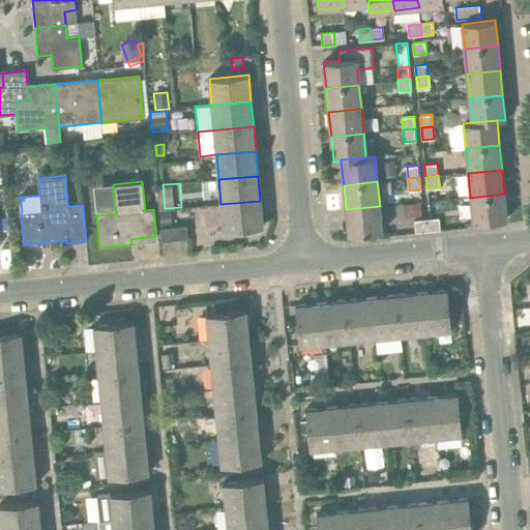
[(504,194),(470,198),(473,224),(507,219),(504,194)]
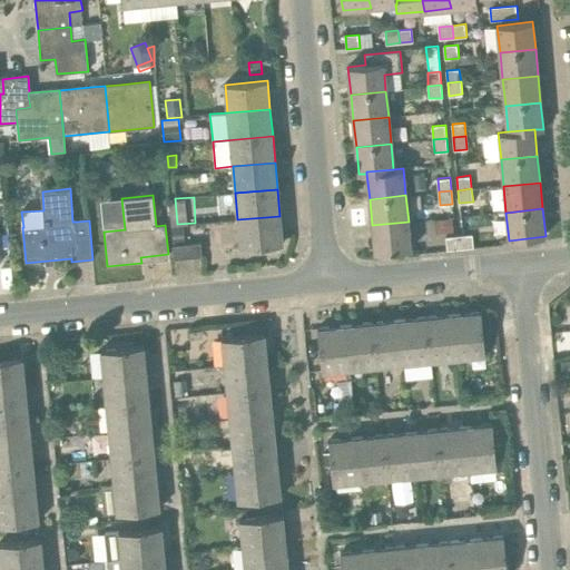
[(279,216),(237,219),(239,247),(283,244),(279,216)]
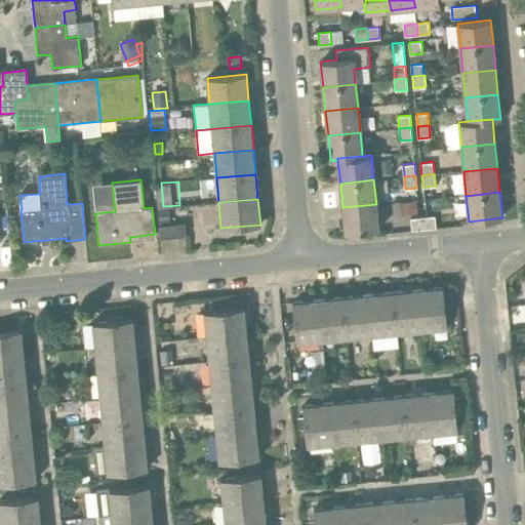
[(401,215),(417,213),(416,203),(400,205),(401,215)]
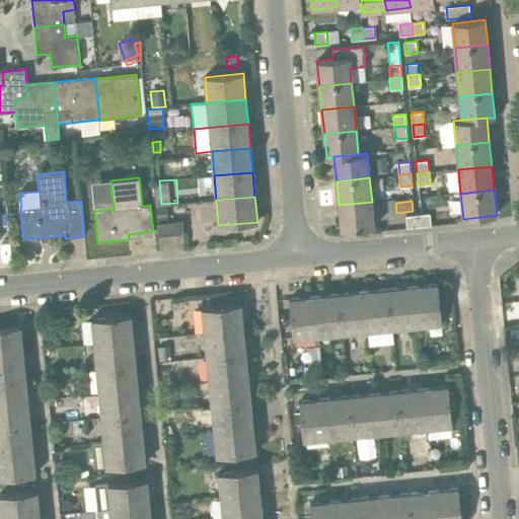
[(374,227),(372,202),(339,205),(342,230),(374,227)]
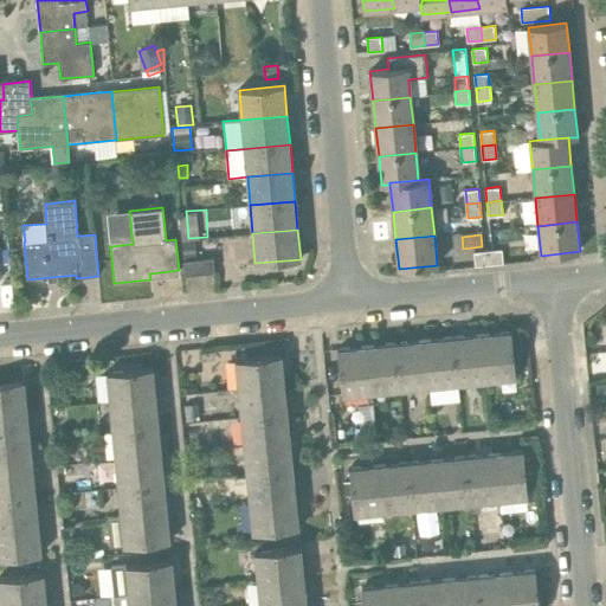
[(181,243),(182,255),(194,253),(193,242),(181,243)]
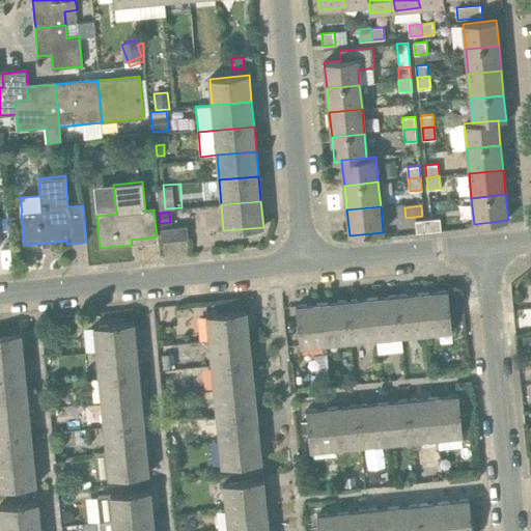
[(440,219),(425,220),(426,232),(441,231),(440,219)]
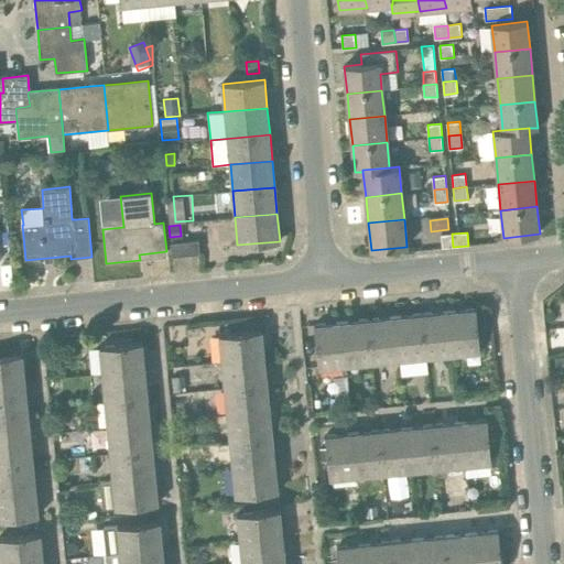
[(453,247),(452,234),(441,235),(442,248),(453,247)]
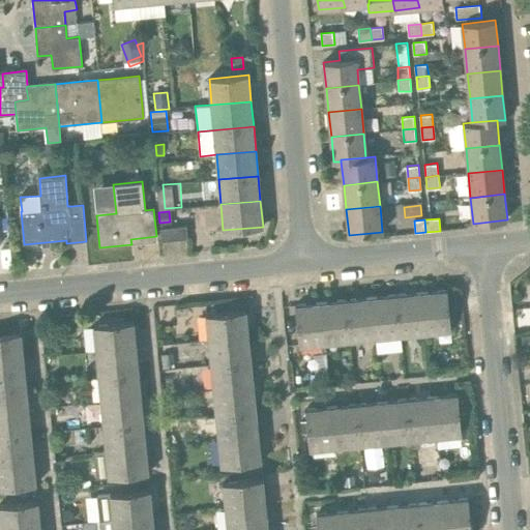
[(162,241),(187,239),(186,227),(160,229),(162,241)]
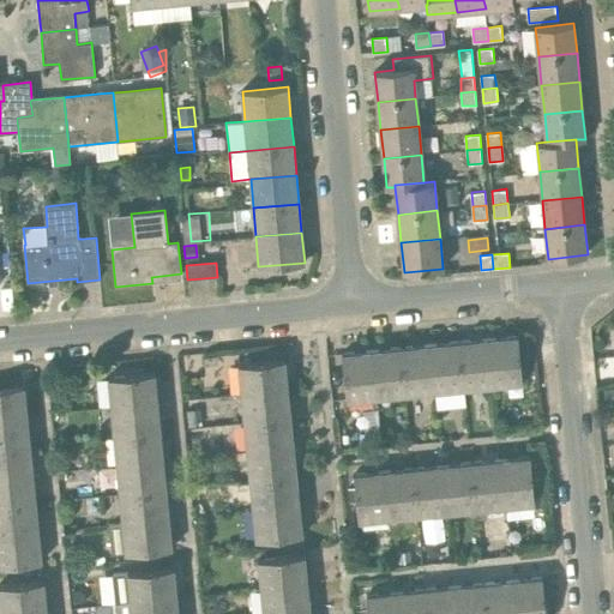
[(518,336),(488,339),(493,385),(523,381),(518,336)]
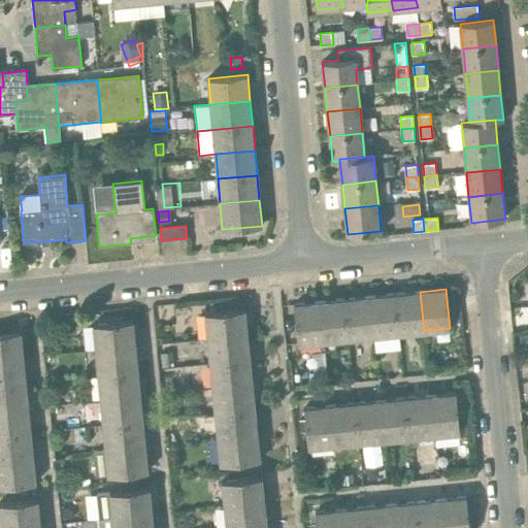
[(424,331),(420,292),(395,294),(399,333),(424,331)]
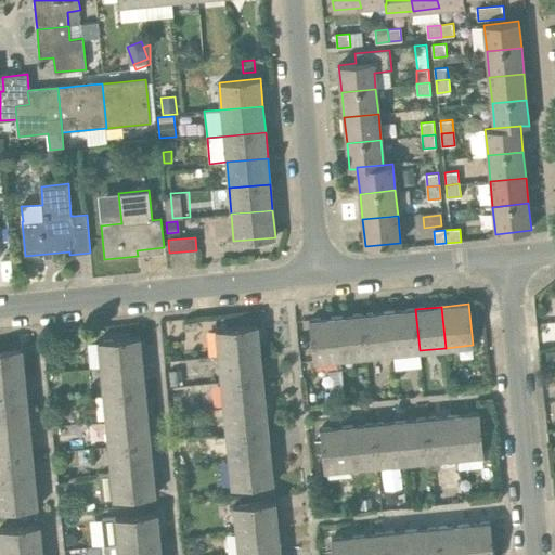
[(420,350),(415,309),(389,312),(394,353),(420,350)]
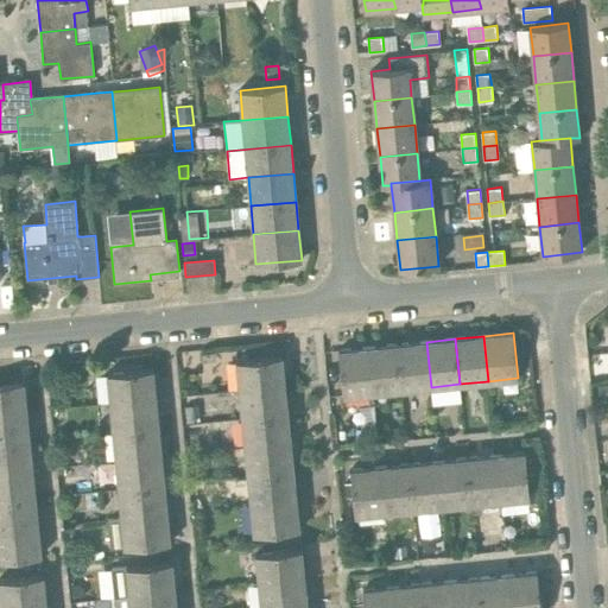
[(431,387),(426,342),(398,344),(403,390),(431,387)]
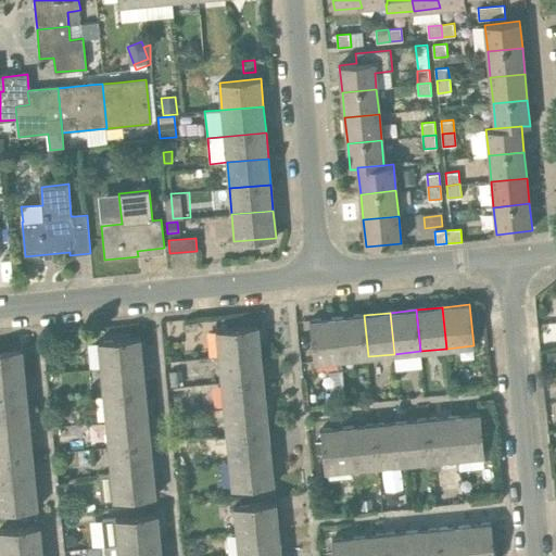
[(368,356),(364,315),(338,318),(342,359),(368,356)]
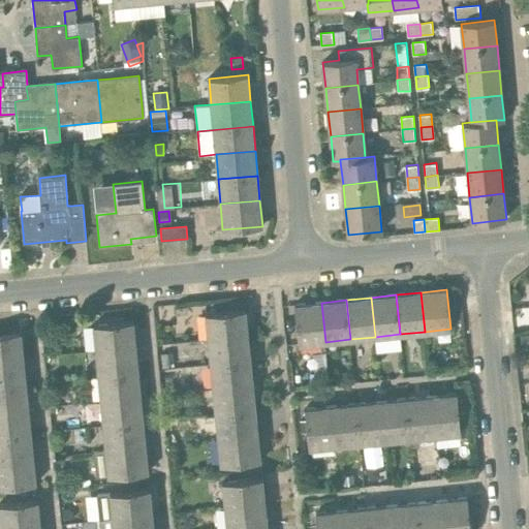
[(325,342),(321,303),(296,305),(300,344),(325,342)]
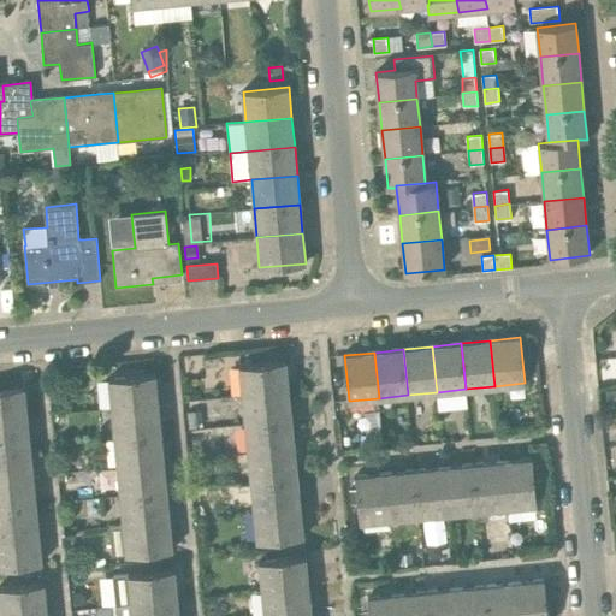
[(243,396),(289,391),(285,361),(240,366),(243,396)]
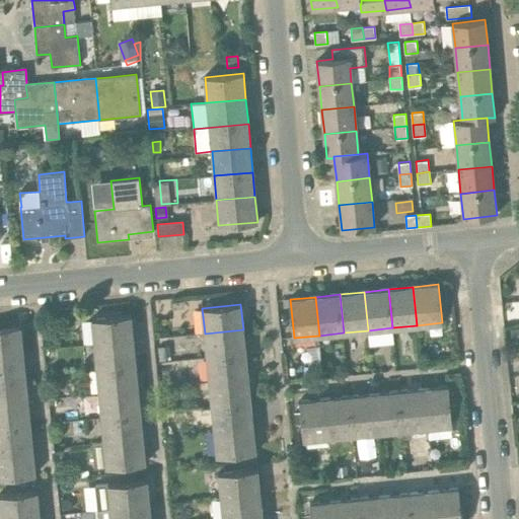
[(93,345),(133,341),(131,314),(91,318),(93,345)]
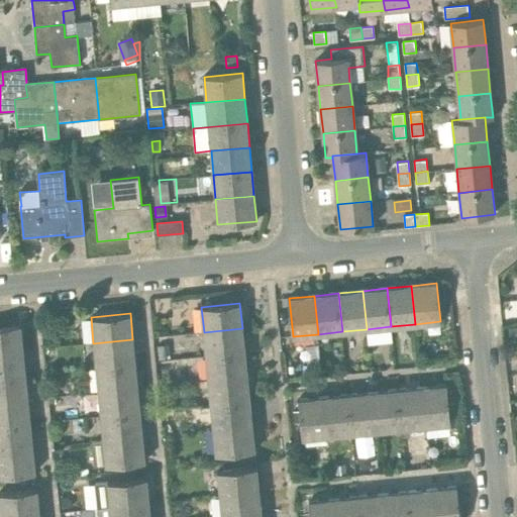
[(0,326),(0,352),(22,350),(20,324),(0,326)]
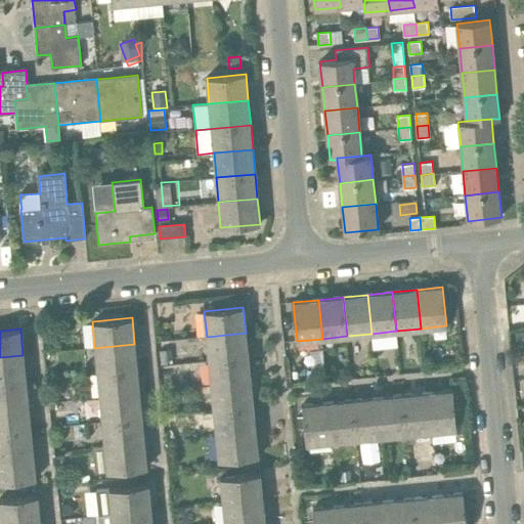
[(209,361),(248,357),(246,333),(207,337),(209,361)]
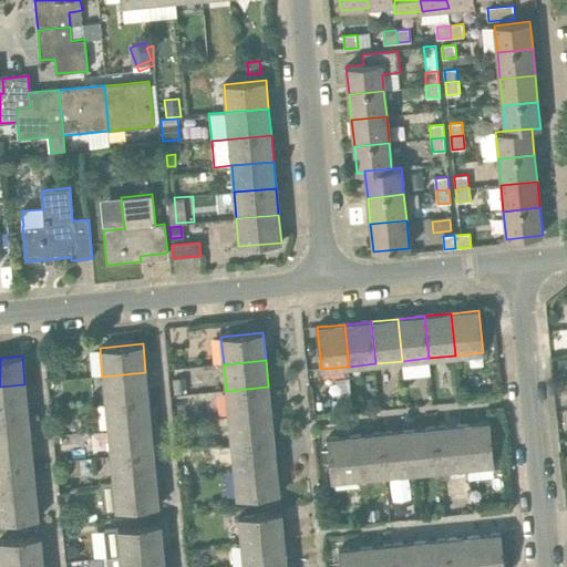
[(105,403),(148,399),(145,372),(102,377),(105,403)]
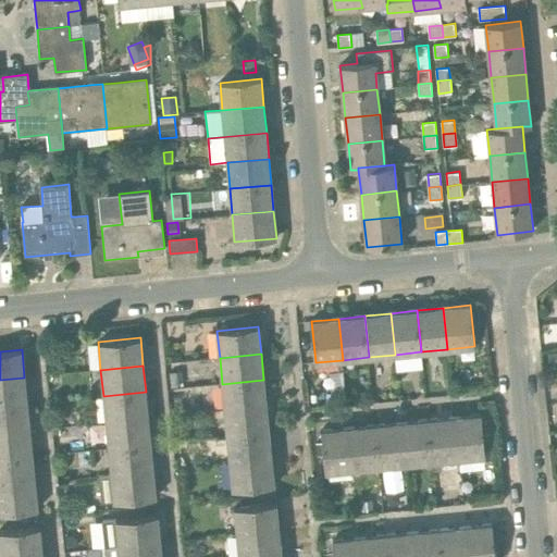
[(184,386),(182,371),(169,373),(171,387),(184,386)]
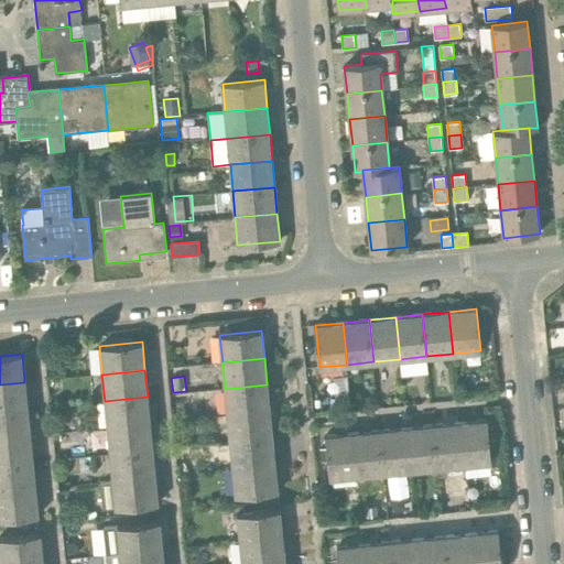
[(24,382),(0,384),(0,411),(28,409),(24,382)]
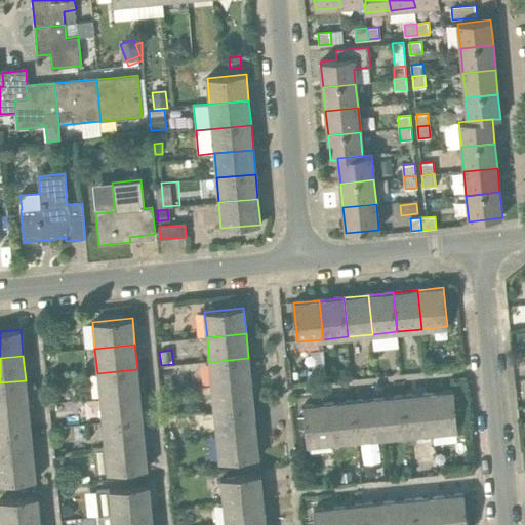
[(212,387),(251,382),(248,358),(209,362),(212,387)]
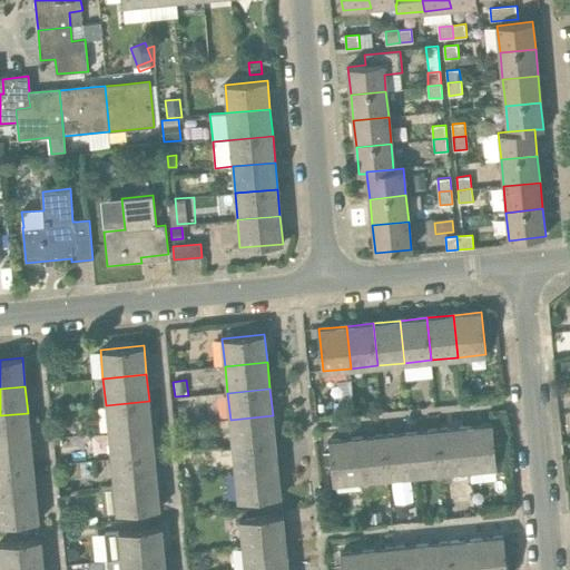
[(108,432),(151,428),(149,401),(106,405),(108,432)]
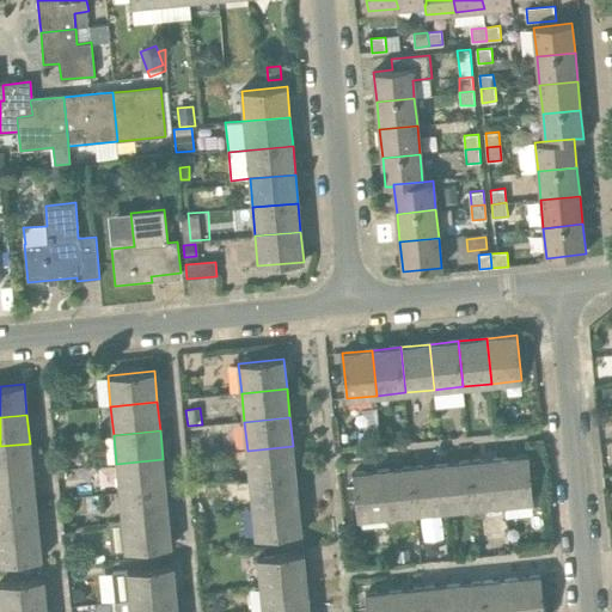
[(372,430),(365,432),(357,432),(359,442),(372,441),(372,430)]
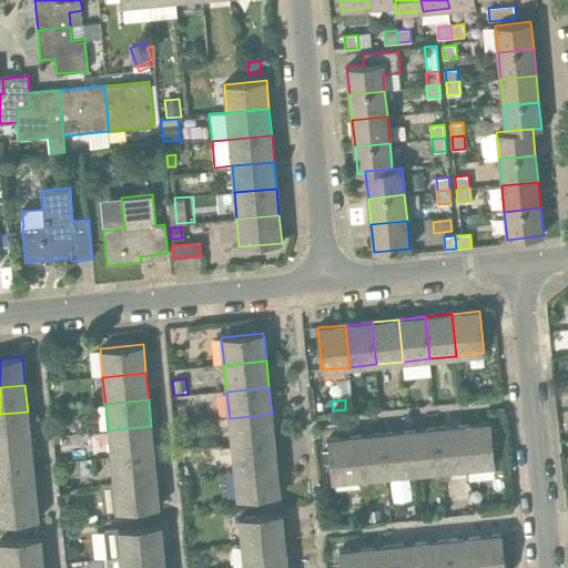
[(28,412),(0,414),(0,440),(30,438),(28,412)]
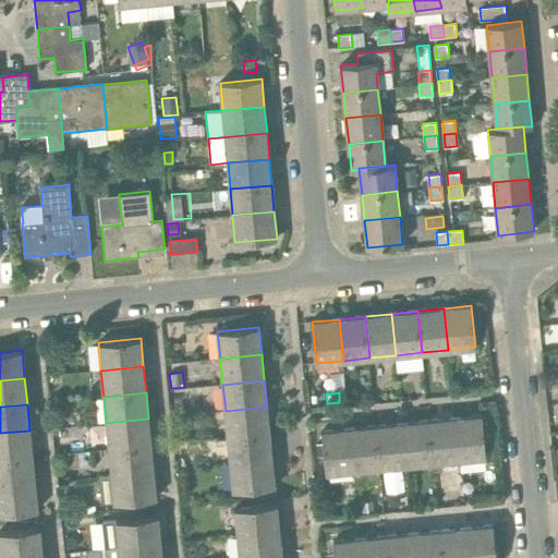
[(228,438),(269,434),(267,407),(226,411),(228,438)]
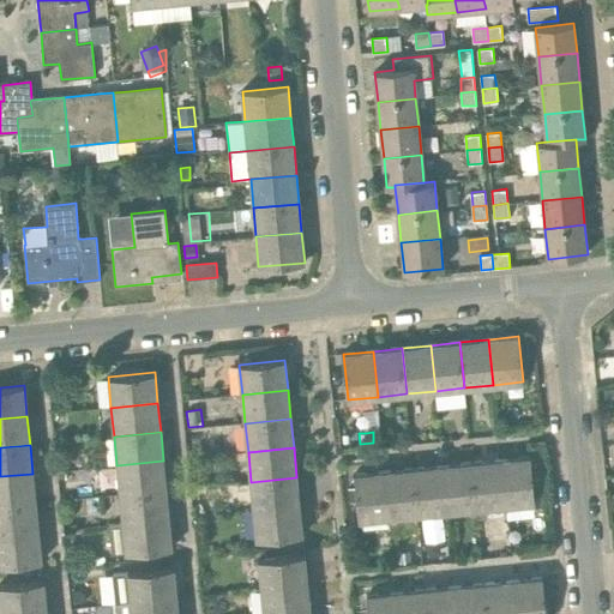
[(500,461),(505,506),(535,503),(530,457),(500,461)]
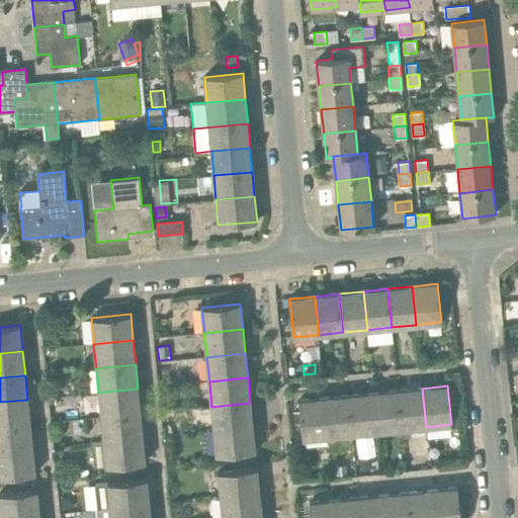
[(101,417),(141,413),(138,389),(98,393),(101,417)]
